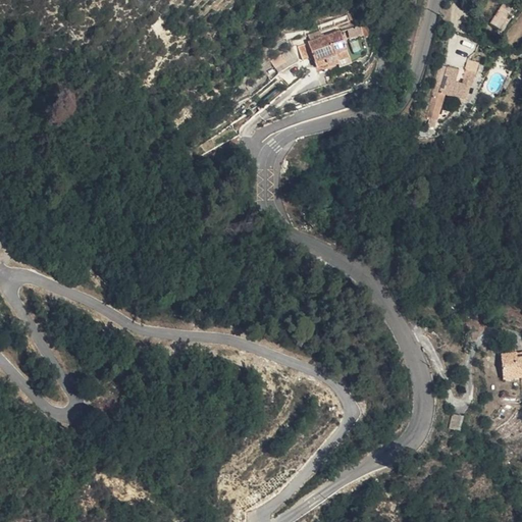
[(486,28),(498,6),(488,1),(476,22),(486,28)]
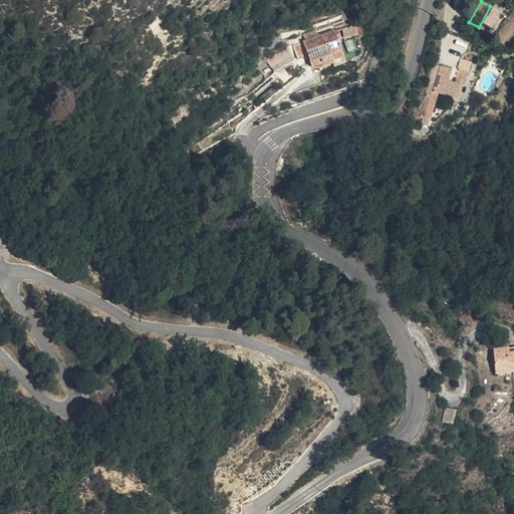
[(493,28),(505,10),(494,3),(482,22),(493,28)]
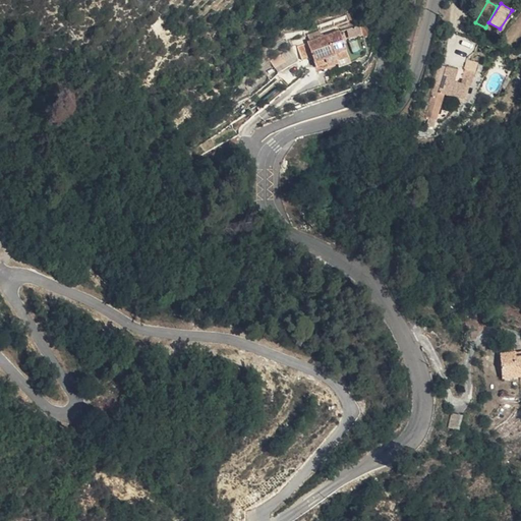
[(359,27),(348,29),(348,37),(359,36),(359,27)]
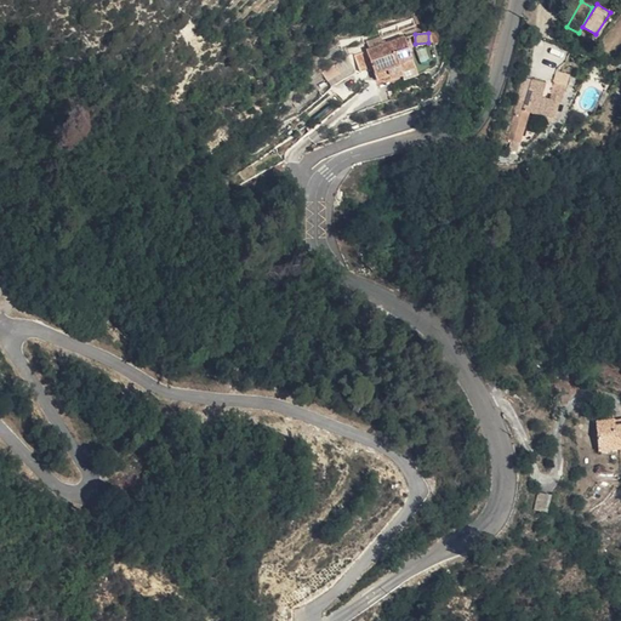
[(376,79),(391,72),(374,44),(329,69),(337,84),(348,78),(353,86),(357,91),(360,90),(366,86),(368,89),(379,83),(376,79)]
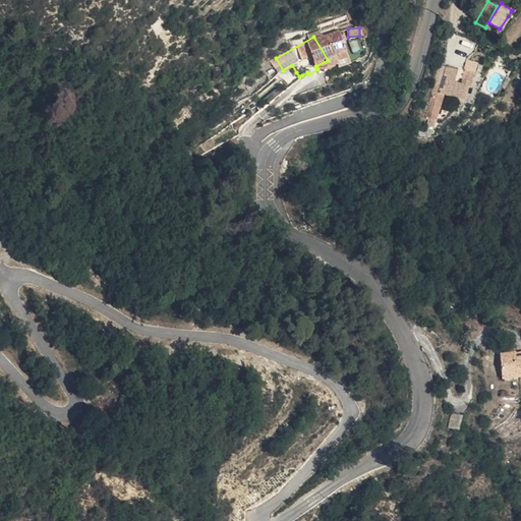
[(443,69),(431,65),(423,90),(428,92),(442,97),(446,99),(451,96),(454,85),(455,85),(460,71),(464,62),(457,59),(453,69),(451,68),(445,82),(439,79),(443,69)]
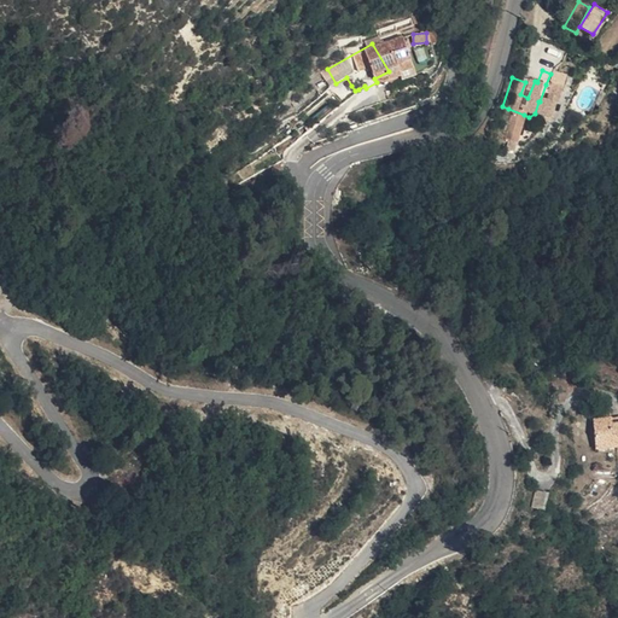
[(378,85),(392,79),(390,75),(389,71),(374,79),(377,82),(378,85)]
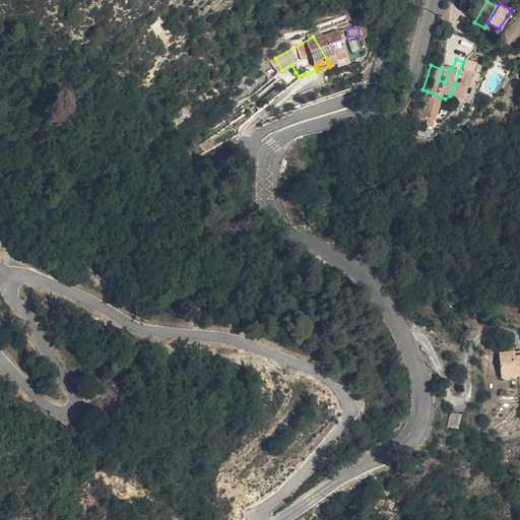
[(423,105),(412,101),(409,109),(419,114),(423,105)]
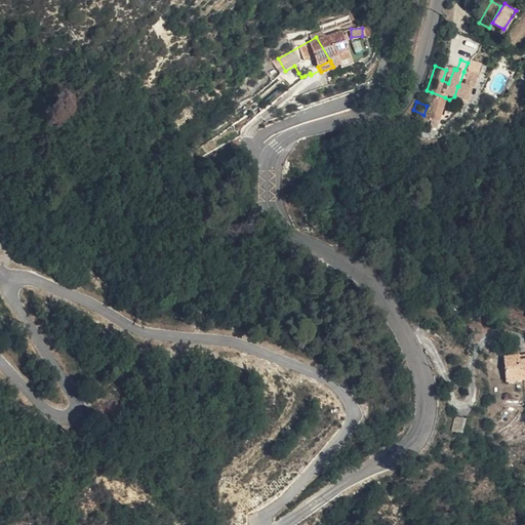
[(419,123),(421,118),(412,114),(410,119),(419,123)]
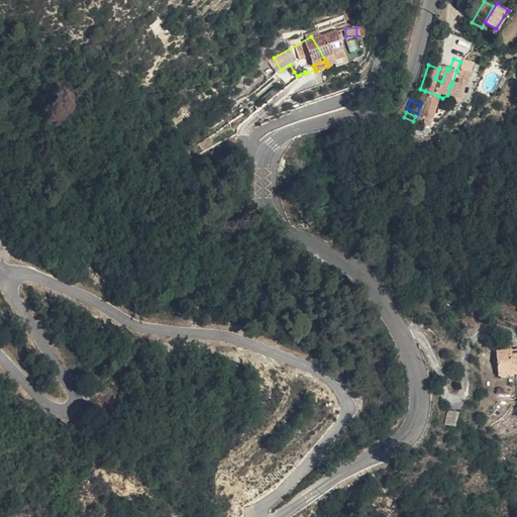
[(516,372),(511,374),(510,367),(495,370),(499,393),(516,390),(516,372)]
